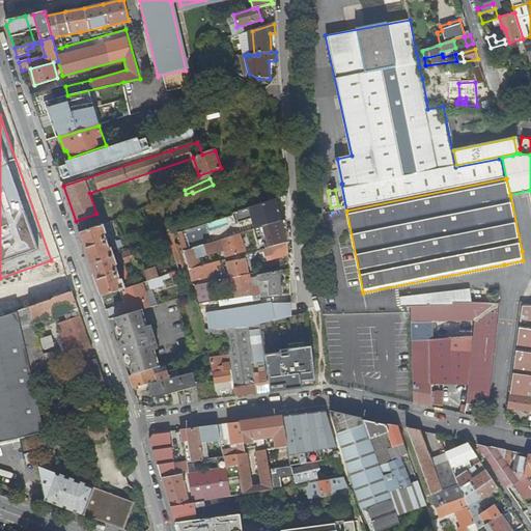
[(279,221),(273,200),(234,213),(239,223),(251,219),(255,229),(279,221)]
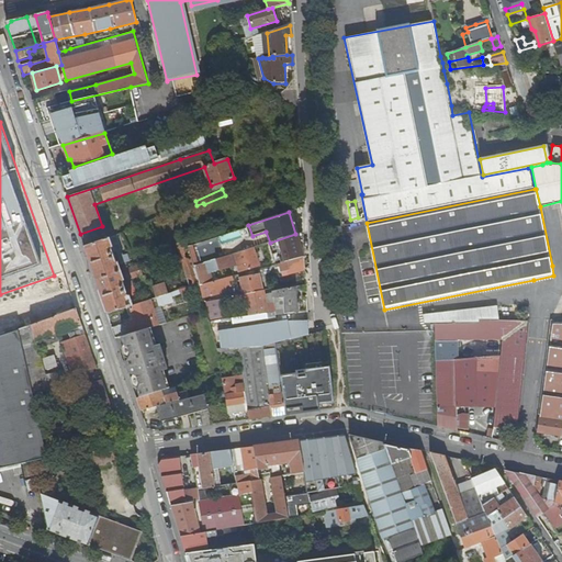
[(245,226),(240,214),(183,234),(183,232),(175,235),(190,287),(200,283),(194,266),(189,246),(192,245),(246,228),(245,226)]
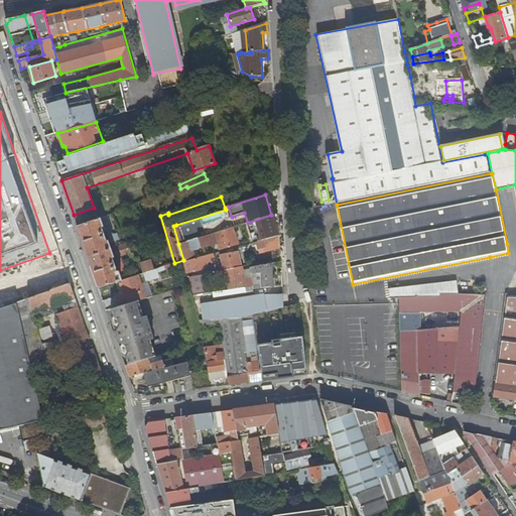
[(278,213),(271,215),(248,223),(254,243),(256,242),(279,236),(276,227),(279,226),(278,213)]
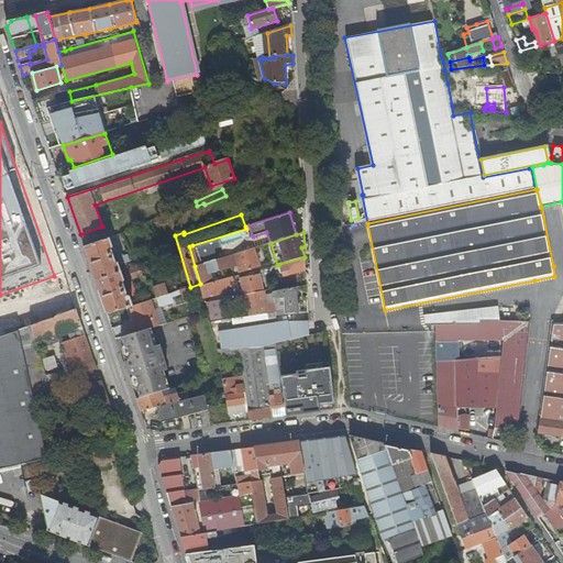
[(220,238),(222,243),(234,239),(233,233),(220,238)]
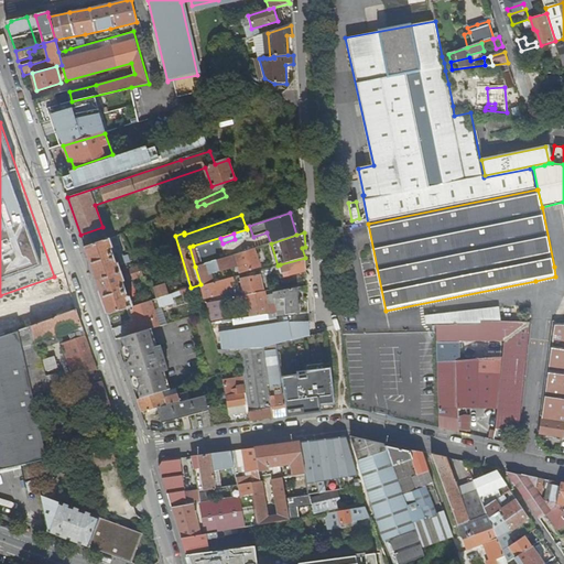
[(99,242),(85,248),(108,315),(128,308),(133,306),(130,297),(128,297),(126,292),(127,292),(126,288),(125,289),(122,282),(125,282),(118,263),(116,264),(111,249),(112,248),(109,239),(99,242)]
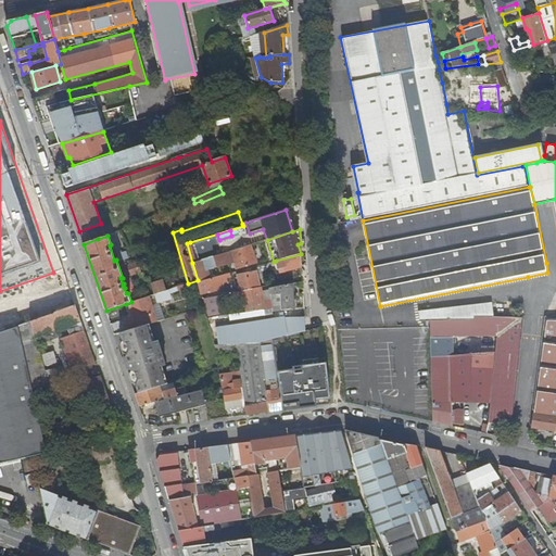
[(196,263),(190,242),(187,243),(192,263),(196,263)]
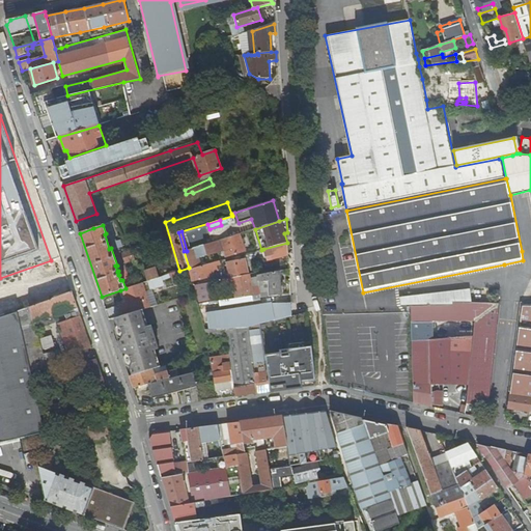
[(226,257),(245,251),(240,233),(204,245),(207,255),(224,250),(226,257)]
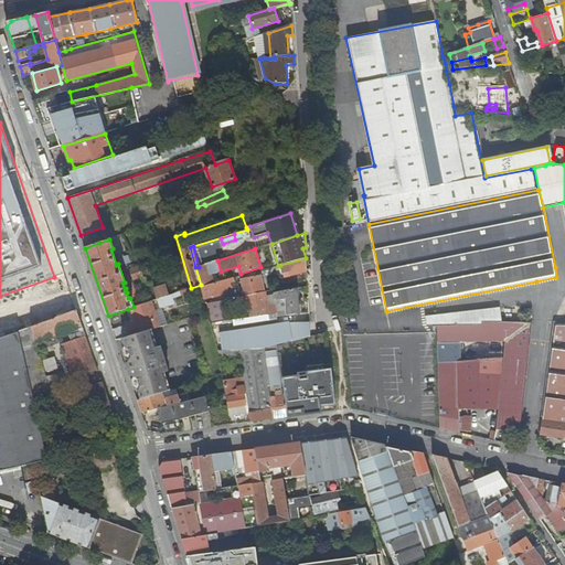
[(124,265),(126,272),(128,270),(127,264),(130,262),(128,255),(124,256),(121,251),(118,252),(120,256),(119,257),(123,265),(124,265)]
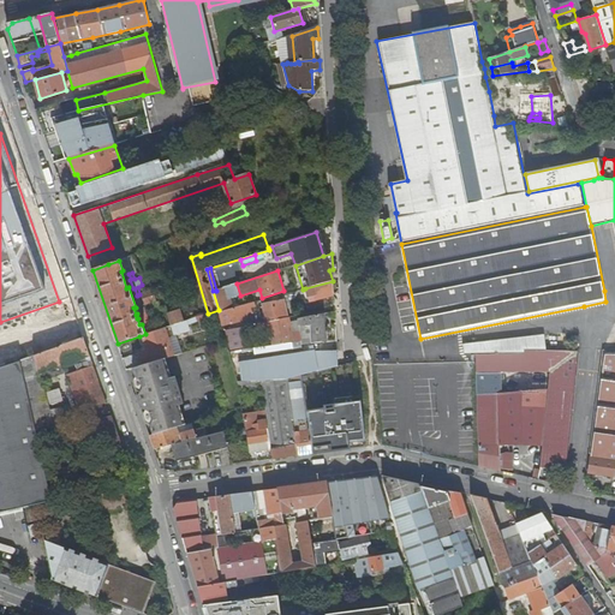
[(334,294),(333,281),(305,288),(308,297),(314,296),(314,300),(334,294)]
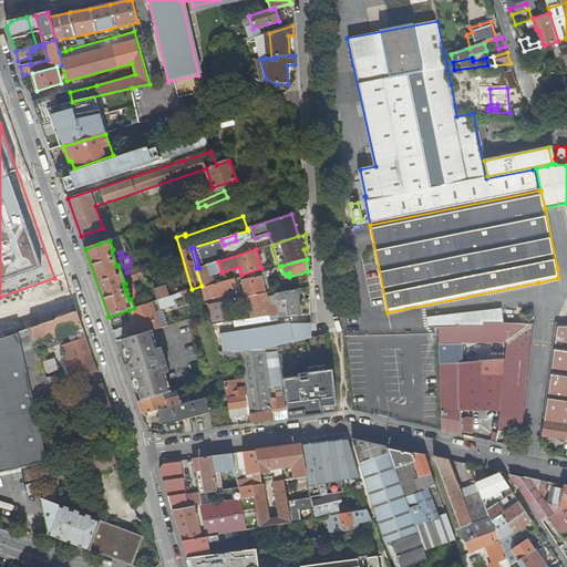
[(212,276),(222,272),(218,261),(199,268),(196,268),(202,286),(202,288),(214,285),(212,276)]
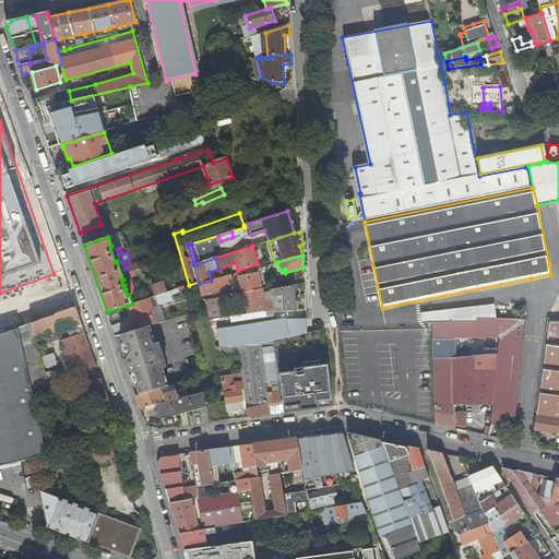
[(246,293),(262,289),(259,272),(238,276),(241,293),(246,293)]
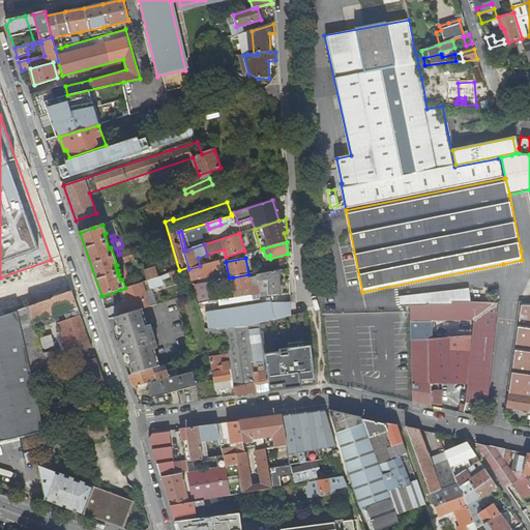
[(218,266),(217,261),(200,266),(188,269),(190,277),(212,271),(211,268),(218,266)]
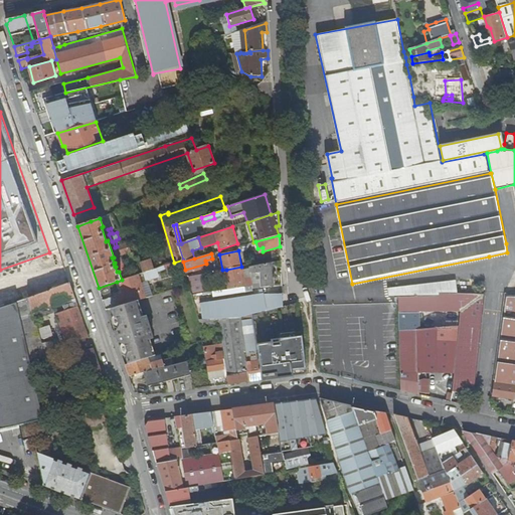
[(142,266),(144,273),(154,270),(152,263),(142,266)]
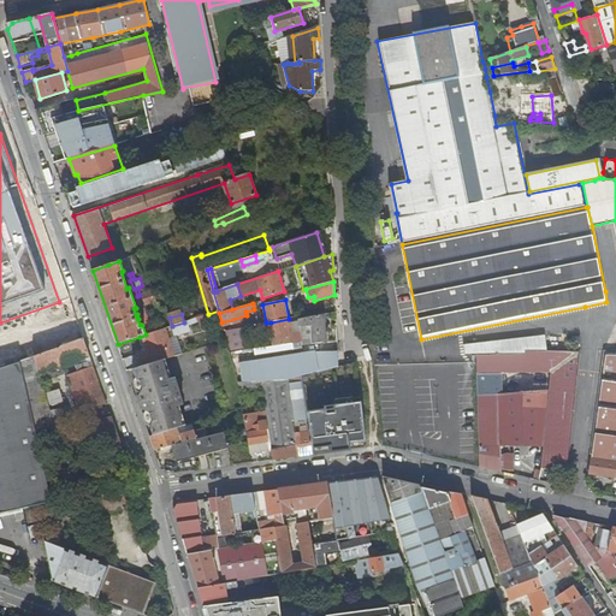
[(324,314),(298,319),(300,330),(301,342),(302,345),(325,342),(324,314)]
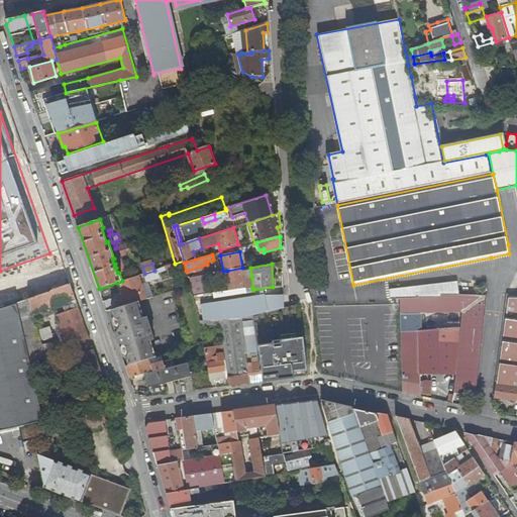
[(244,279),(242,268),(227,271),(228,277),(230,290),(245,288),(252,287),(251,277),(244,279)]
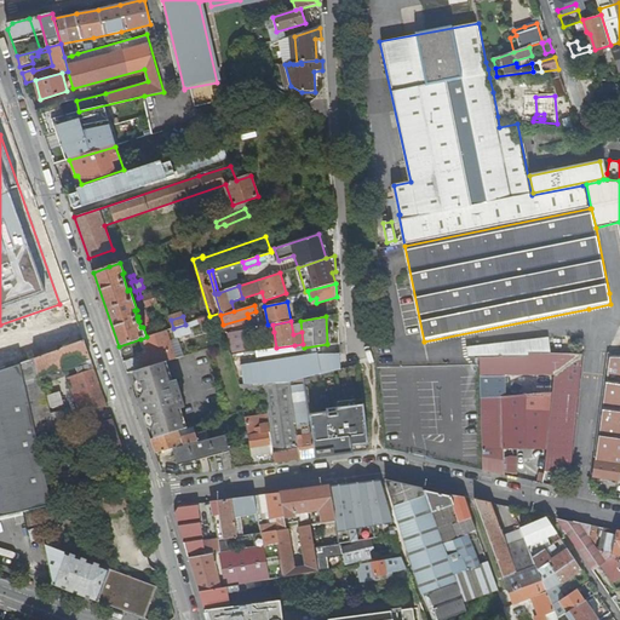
[(193,333),(189,323),(185,325),(173,328),(177,338),(193,333)]
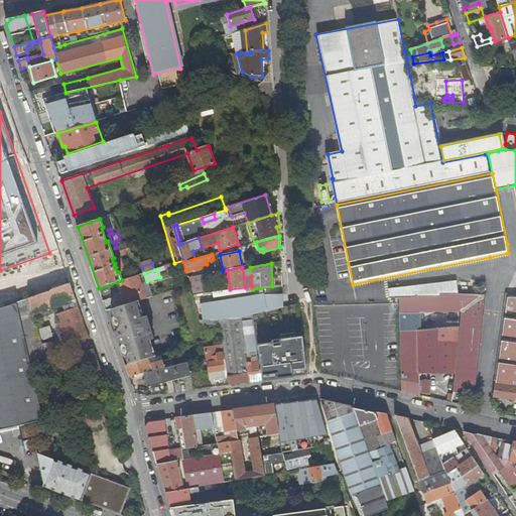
[(217,278),(228,276),(227,270),(223,270),(188,277),(192,295),(204,293),(202,279),(217,276),(217,278)]
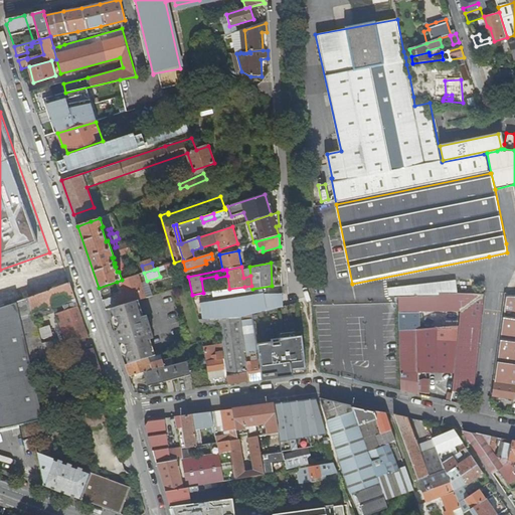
[(119,295),(103,300),(107,310),(112,309),(135,302),(147,298),(142,284),(138,275),(122,280),(117,282),(120,291),(118,292),(119,295)]
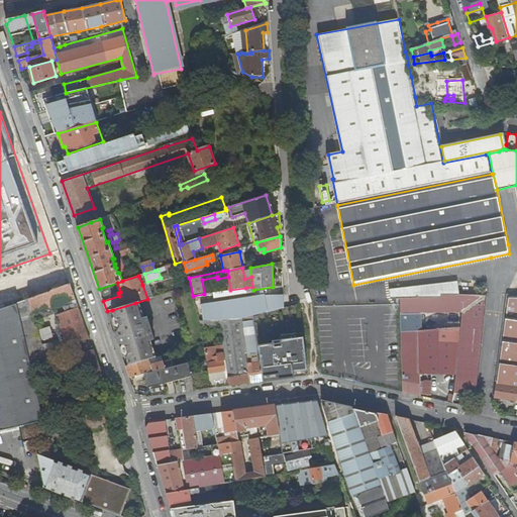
[(147,299),(153,297),(149,282),(142,285),(147,299)]
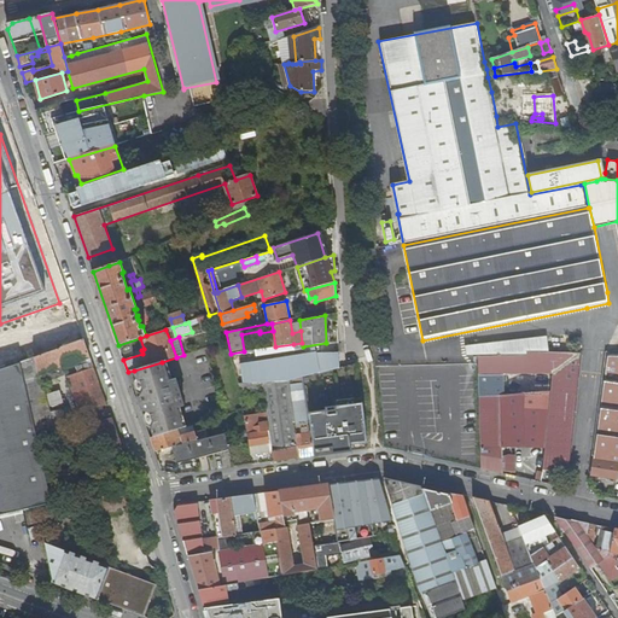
[(528,351),(547,353),(547,338),(465,348),(465,357),(478,356),(528,355),(528,351)]
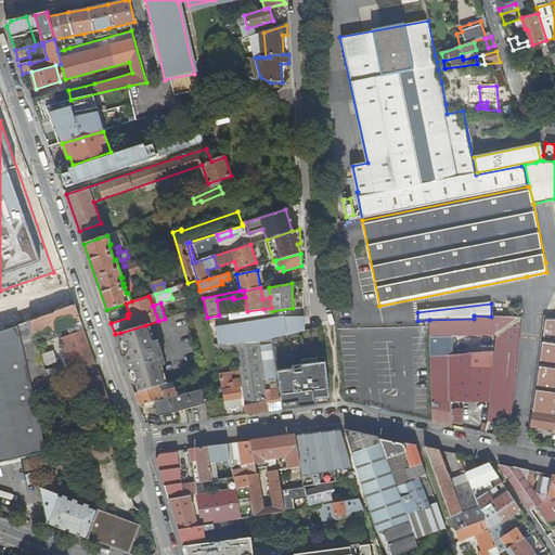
[(91,405),(110,399),(98,368),(89,371),(89,374),(80,376),(82,384),(67,390),(65,382),(47,386),(34,390),(23,341),(36,337),(81,321),(76,305),(53,313),(17,325),(21,339),(36,404),(39,403),(42,412),(68,403),(68,405),(89,399),(91,405)]
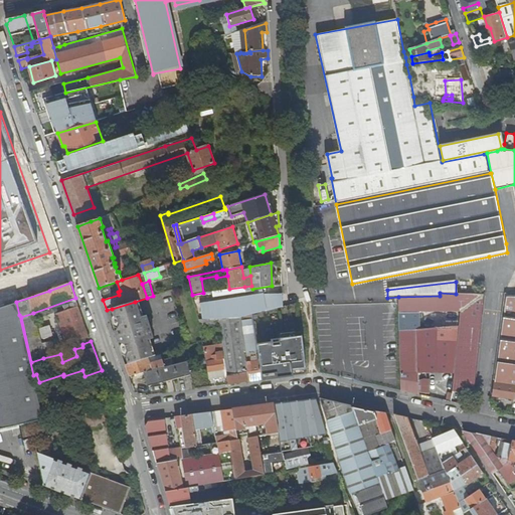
[(244,287),(229,289),(212,292),(213,297),(244,292),(245,292),(244,287)]
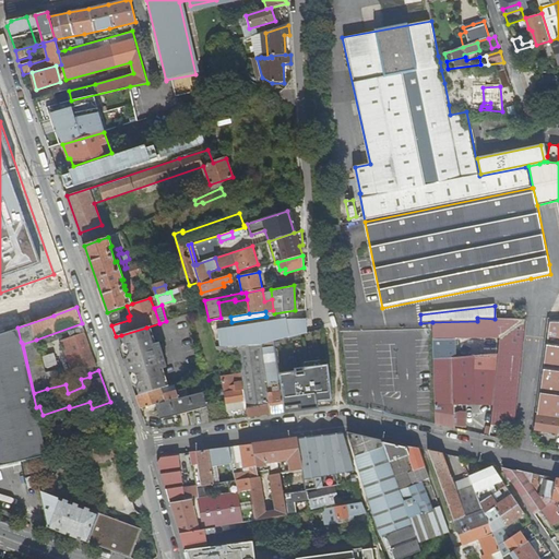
[(501,339),(503,319),(495,319),(477,318),(477,321),(432,322),(432,340),(453,340),(501,339)]
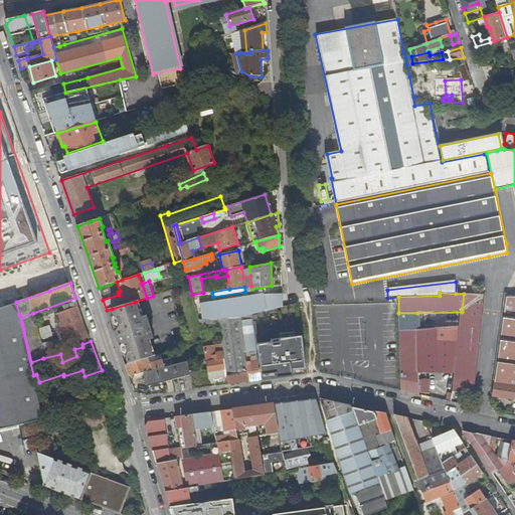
[(284,307),(283,294),(263,295),(263,294),(245,297),(200,304),(202,319),(218,319),(240,318),(252,315),(284,307)]
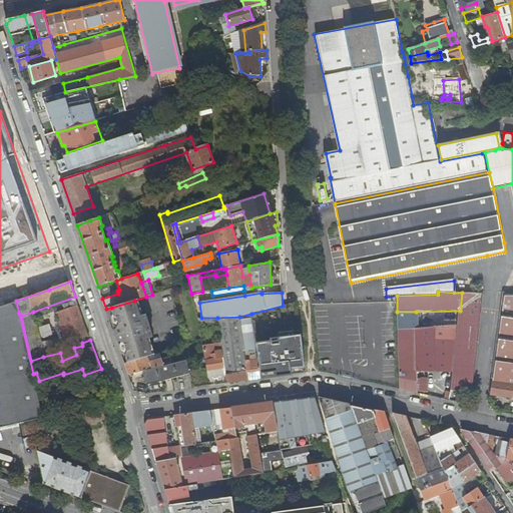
[(482,293),(462,293),(460,311),(452,390),(473,393),(482,293)]
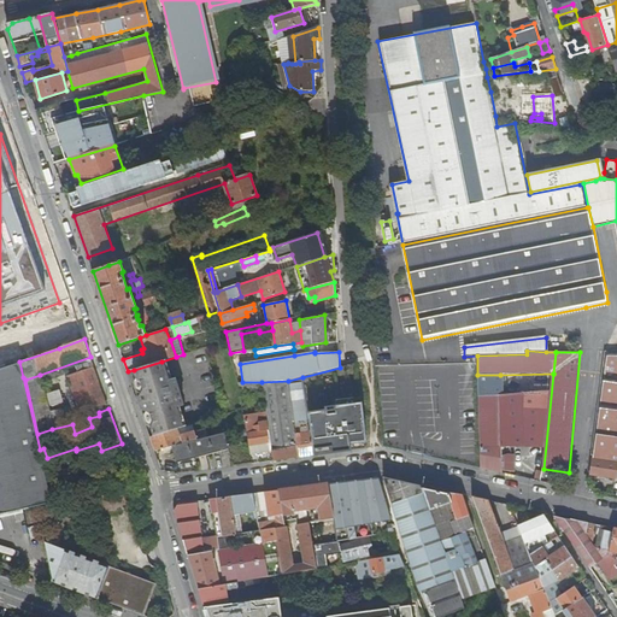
[(616,352),(609,352),(591,475),(616,479),(615,482),(616,481),(616,352)]
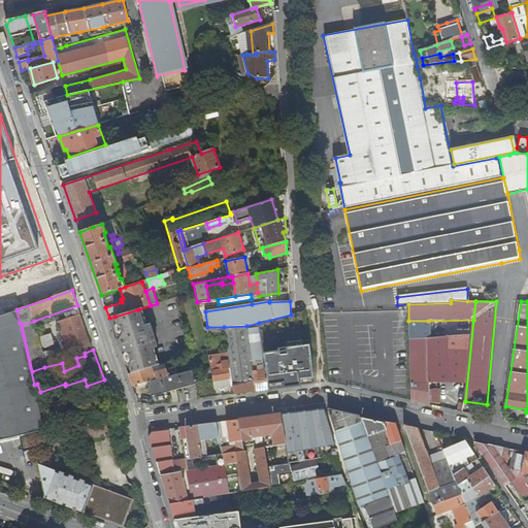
[(33,385),(34,385),(20,323),(17,309),(5,314),(0,315),(0,440),(43,430),(33,385)]
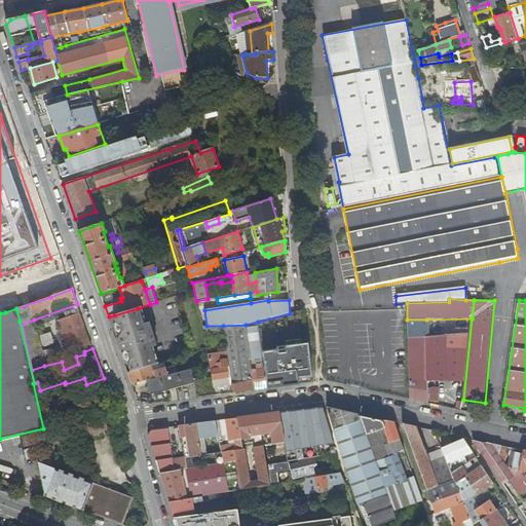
[(69,352),(91,344),(78,308),(65,312),(67,317),(58,321),(69,352)]
